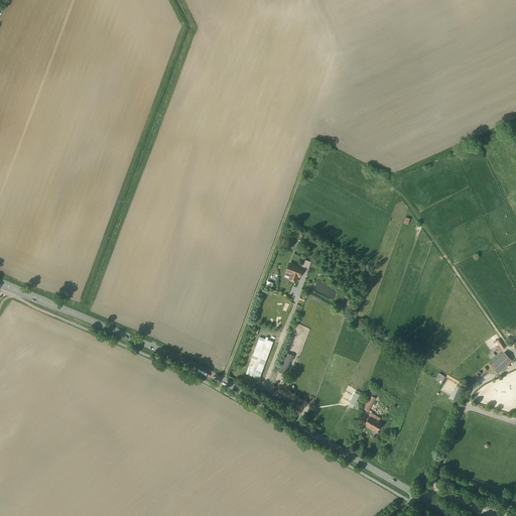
[(303,260),(301,266),(308,269),(310,263),(303,260)]
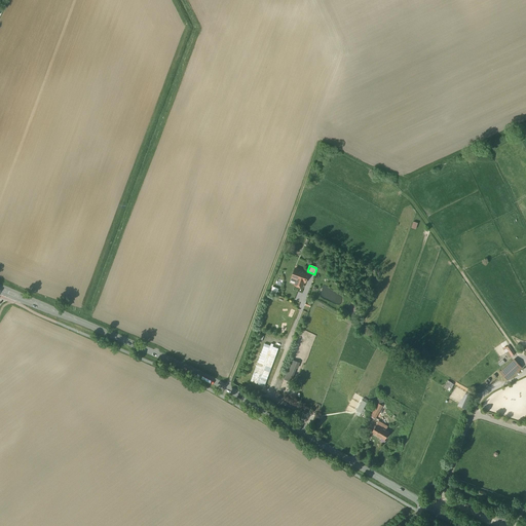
[(309,274),(295,268),(291,278),(297,280),(295,286),(302,289),(304,284),(306,284),(309,274)]
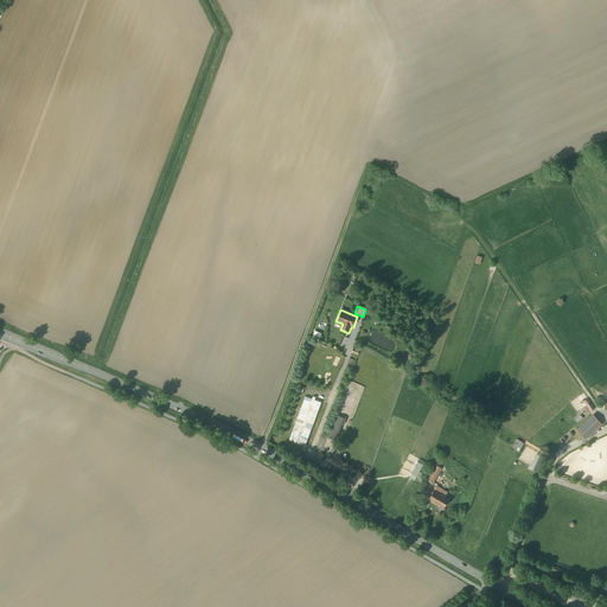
[(307,446),(321,401),(315,400),(315,397),(313,396),(312,398),(304,396),(289,441),(307,446)]
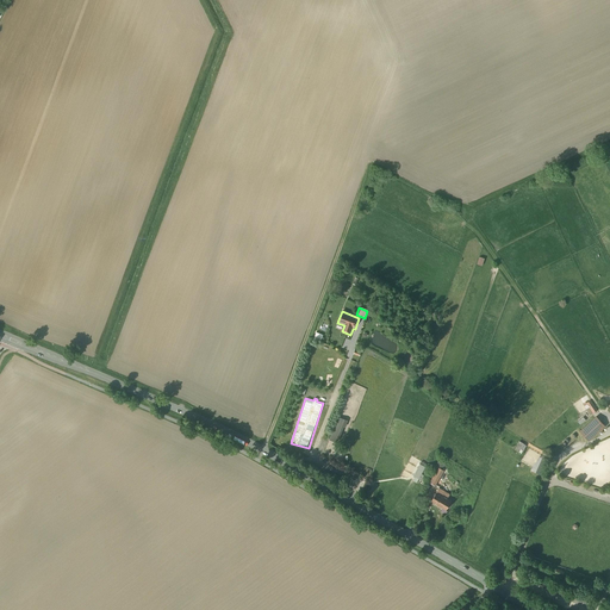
[(591,399),(583,404),(591,416),(598,410),(591,399)]
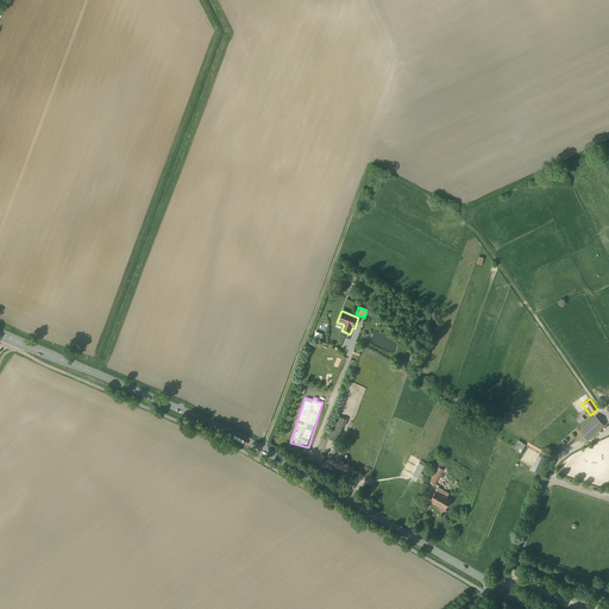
[(588,441),(604,426),(595,415),(578,432),(588,441)]
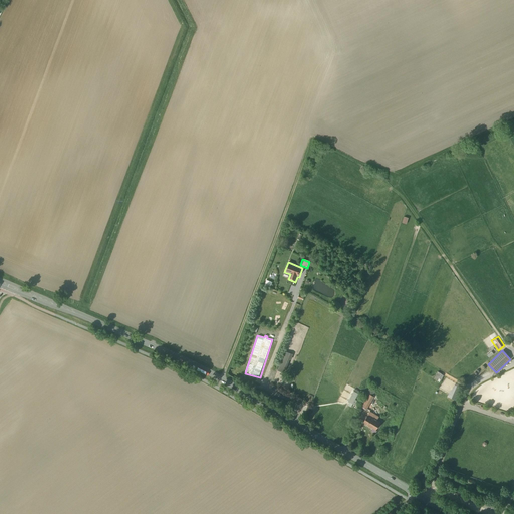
[(293,354),(285,351),(278,370),(286,373),(293,354)]
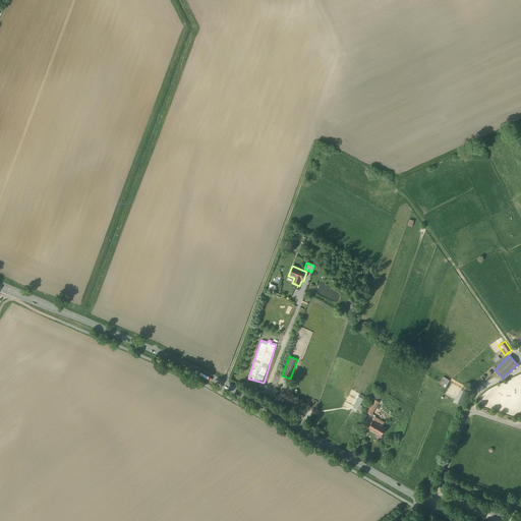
[(445,388),(450,381),(444,377),(439,384),(445,388)]
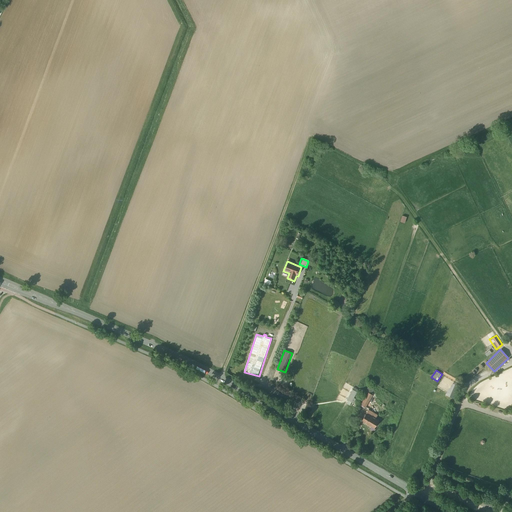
[(446,395),(454,399),(460,387),(452,383),(446,395)]
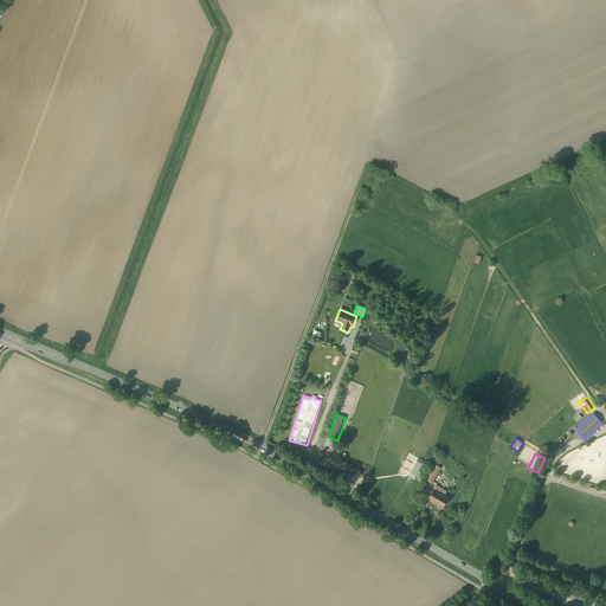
[(416,461),(410,477),(414,479),(416,476),(419,477),(424,464),(416,461)]
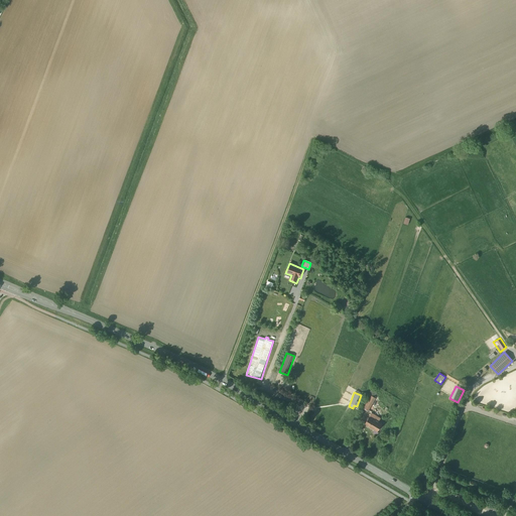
[(368,395),(361,408),(368,411),(375,399),(368,395)]
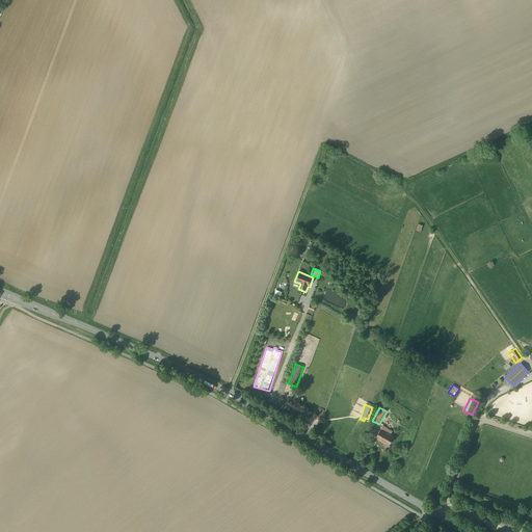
[(381,429),(376,439),(389,446),(394,436),(381,429)]
